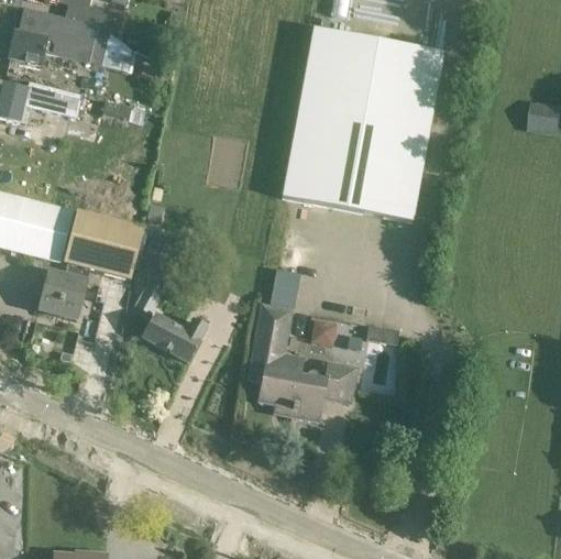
[(51,0),(69,4),(66,18),(97,25),(107,30),(122,40),(129,12),(107,7),(106,11),(90,7),(91,0),(51,0)]
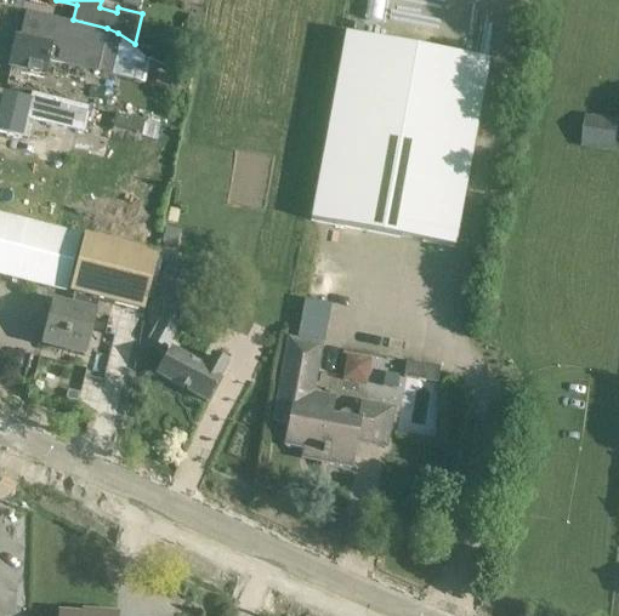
[(51,57),(100,68),(113,72),(191,93),(196,78),(196,77),(149,55),(135,45),(135,44),(118,33),(107,28),(73,20),(27,7),(21,34),(16,33),(10,63),(47,72),(51,57)]
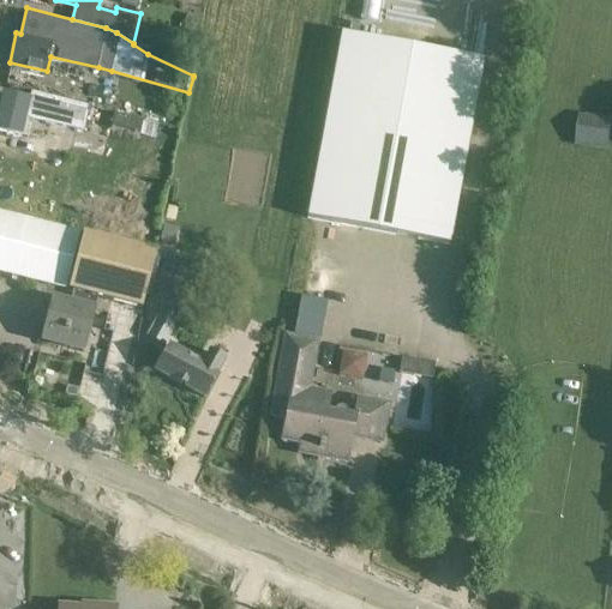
[(342,30),(307,215),(451,242),(486,56),(342,30)]
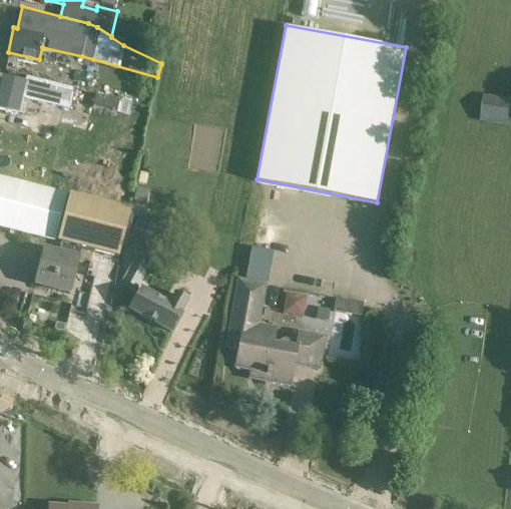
[(27,74),(26,81),(3,76),(0,89),(0,106),(19,111),(24,88),(41,92),(39,99),(69,106),(74,85),(27,74)]
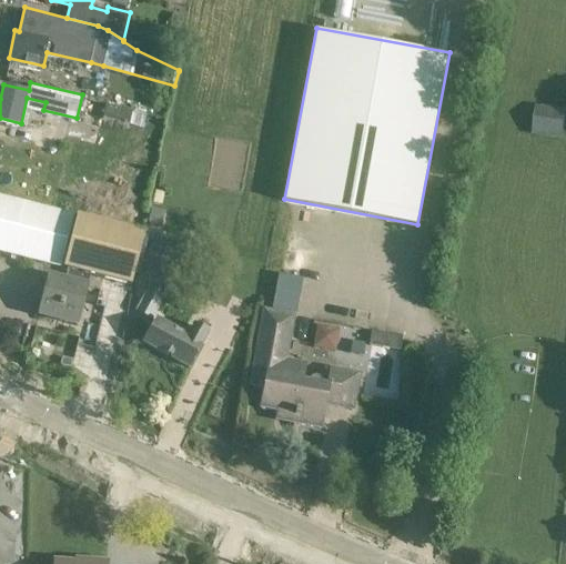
[(537,101),(534,132),(564,136),(565,126),(565,106),(537,101)]
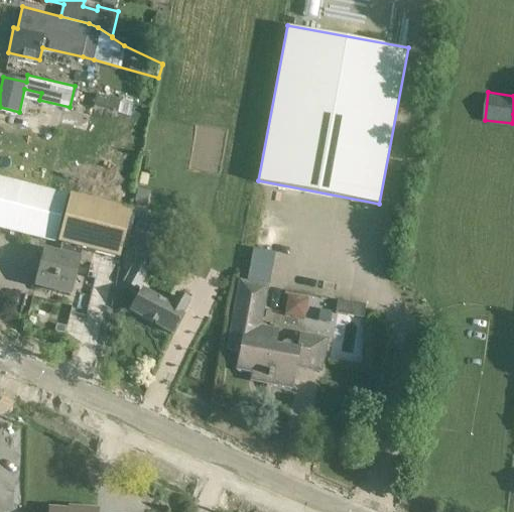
[(97,94),(94,106),(118,111),(121,100),(97,94)]
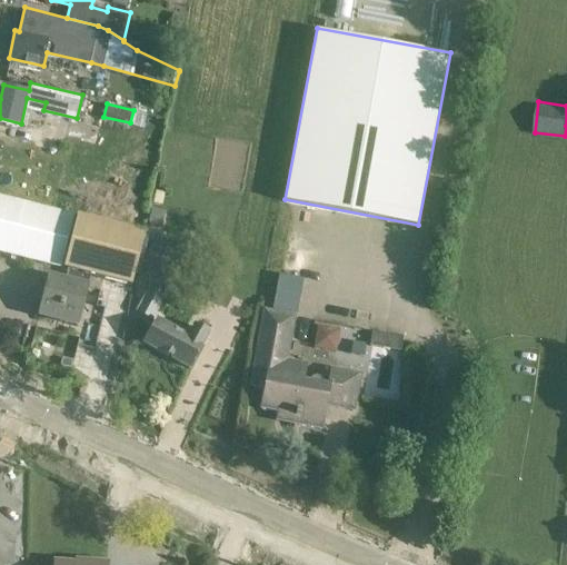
[(0,247),(63,264),(63,265),(133,283),(146,230),(0,192),(0,247)]
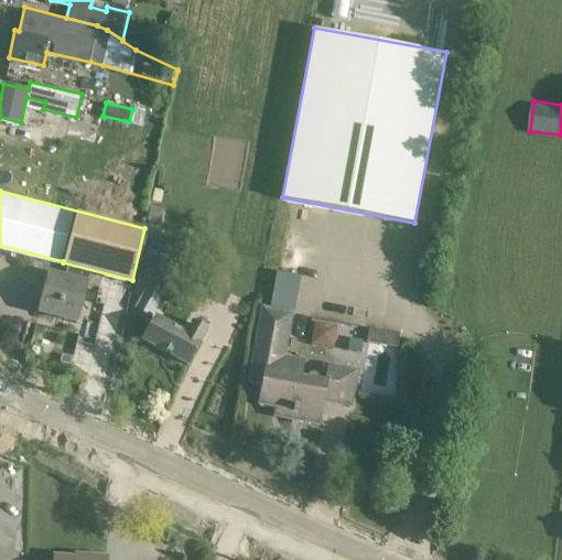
[(150,205),(147,223),(162,226),(165,207),(150,205)]
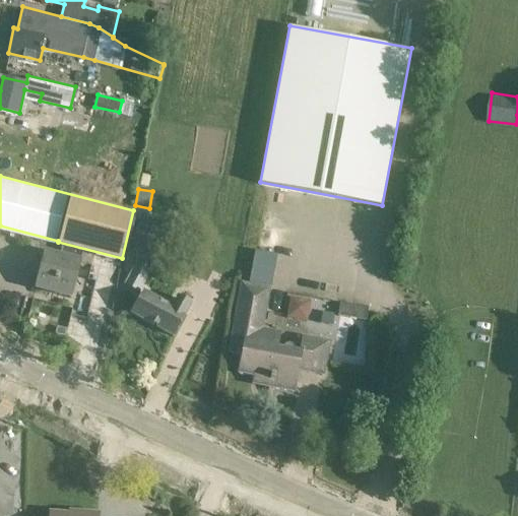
[(135,262),(124,282),(140,291),(153,267),(151,266),(172,231),(144,215),(131,239),(134,240),(125,256),(135,262)]
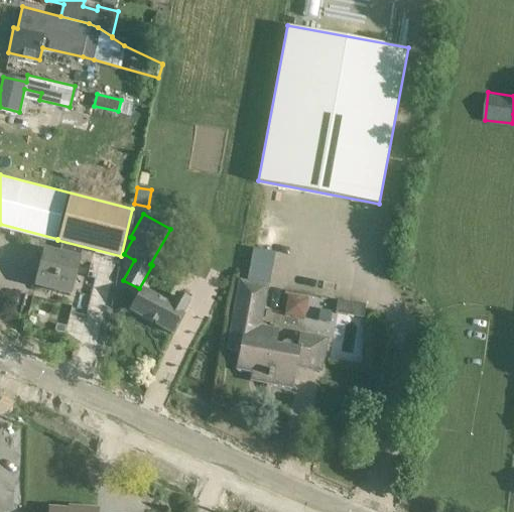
[(45,247),(36,284),(71,293),(81,256),(45,247)]
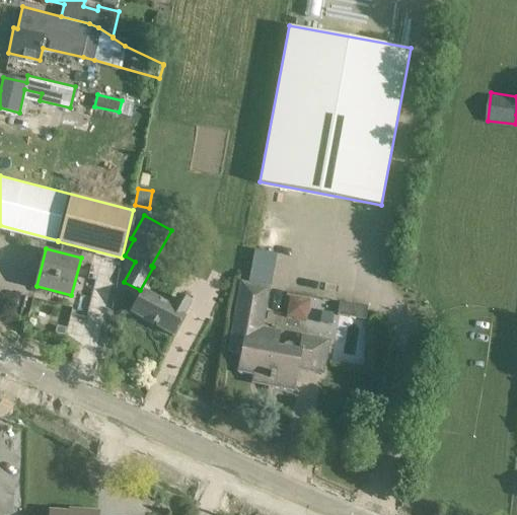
[(302,333),(299,349),(294,348),(294,346),(293,343),(291,342),(289,342),(288,342),(287,343),(284,344),(284,347),(278,346),(281,329),(257,324),(265,285),(242,280),(229,350),(242,352),(238,370),(271,376),(269,383),(294,388),(298,368),(324,373),(330,338),(302,333)]
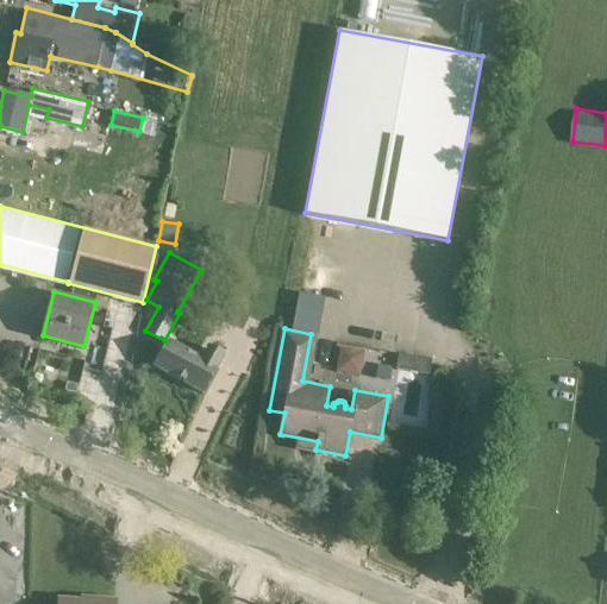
[(170,339),(156,364),(205,390),(225,353),(210,345),(202,358),(170,339)]
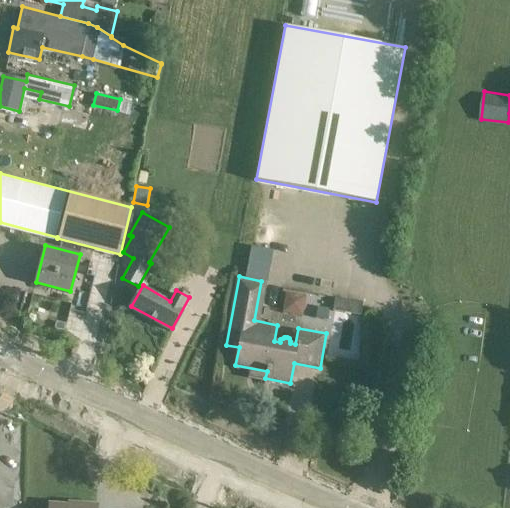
[(281,311),(303,314),(304,307),(359,314),(361,298),(284,289),(281,311)]
